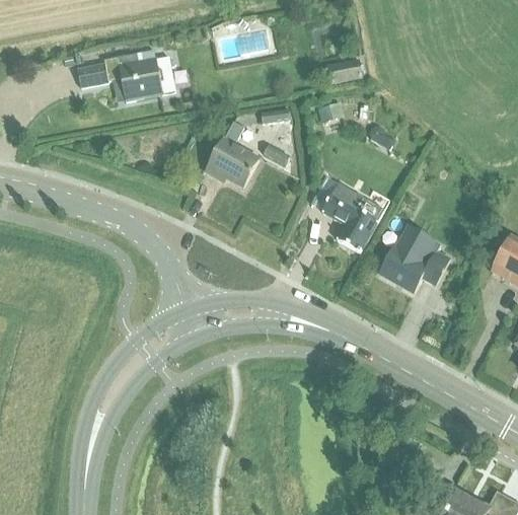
[(152,50),(135,53),(137,63),(154,59),(152,50)]
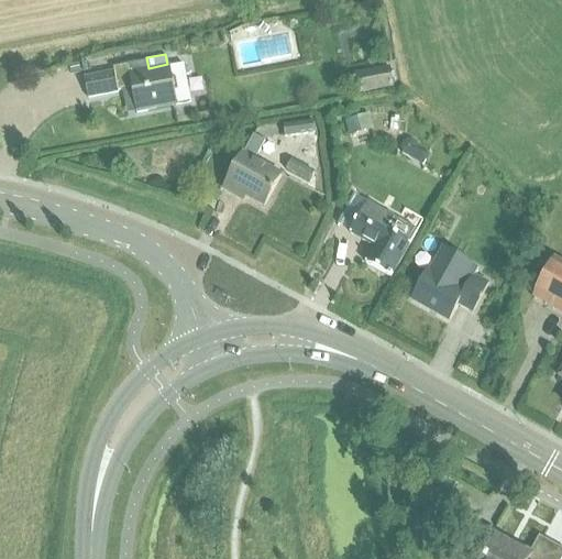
[(83,75),(87,95),(132,86),(136,108),(189,98),(182,62),(167,64),(149,68),(146,57),(112,64),(112,69),(83,75)]
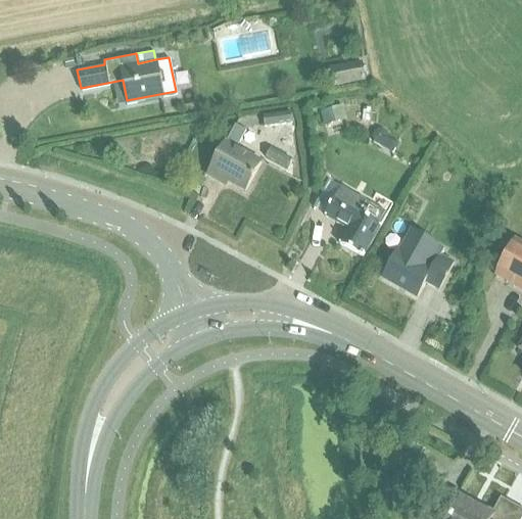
[(334,57),(336,78),(367,76),(366,55),(334,57)]
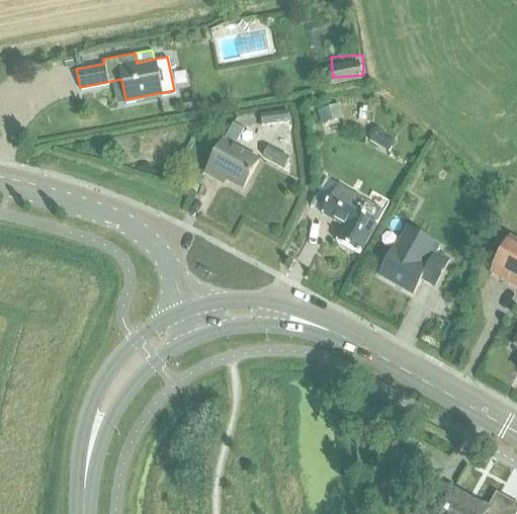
[(339,102),(317,108),(321,122),(343,117),(339,102)]
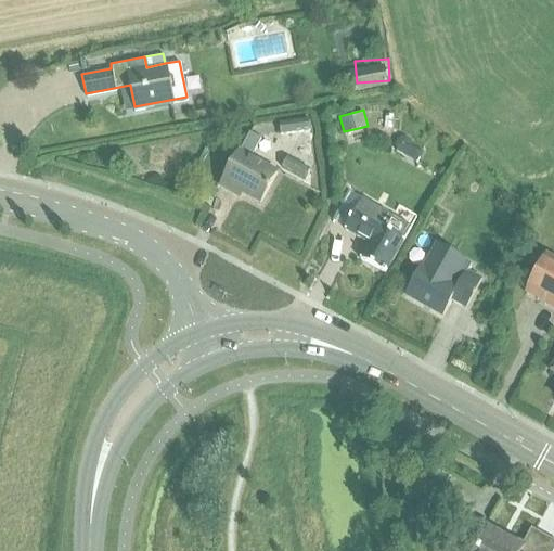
[(308,117),(278,120),(279,132),(309,128),(308,117)]
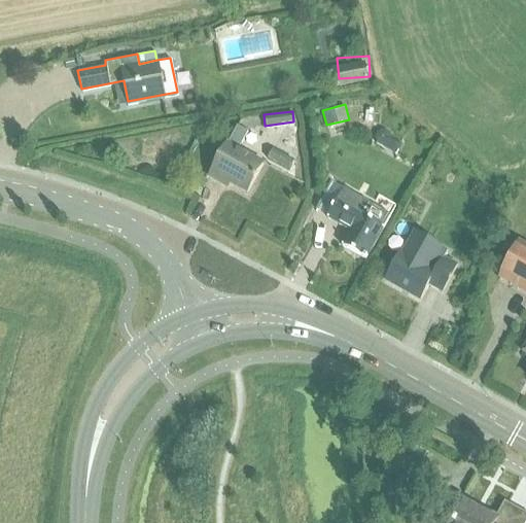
[(237,147),(247,130),(236,124),(226,141),(225,141),(208,174),(219,180),(221,177),(246,190),(263,162),(237,147)]
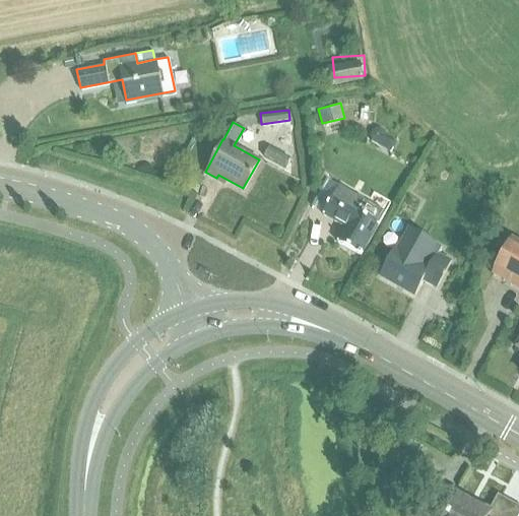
[(371,128),(369,133),(370,139),(376,142),(381,140),(384,135),(382,129),(377,126),(371,128)]
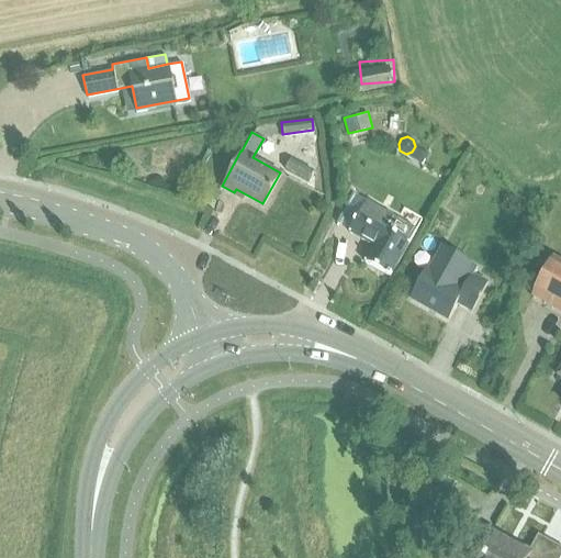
[(290,157),(284,167),(307,180),(314,170),(290,157)]
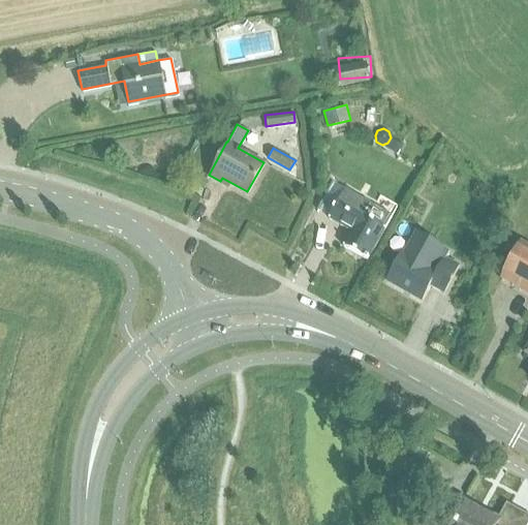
[(342,244),(366,257),(391,213),(343,187),(328,216),(350,229),(342,244)]
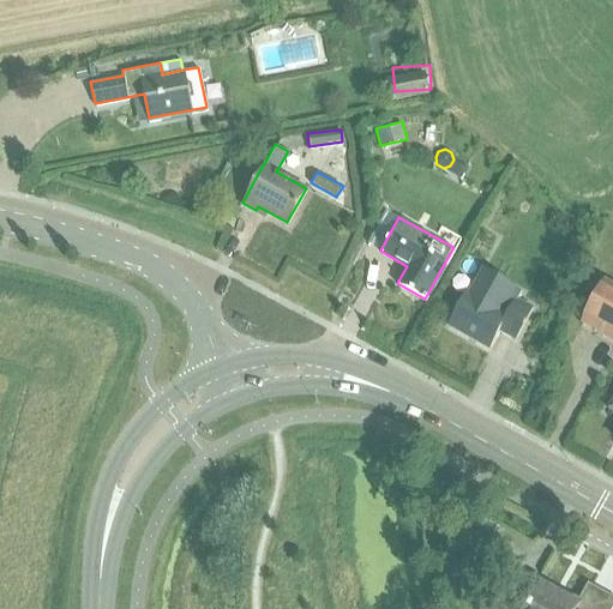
[(466,291),(448,323),(488,345),(498,329),(514,337),(532,306),(516,297),(521,289),(482,267),(468,293),(466,291)]
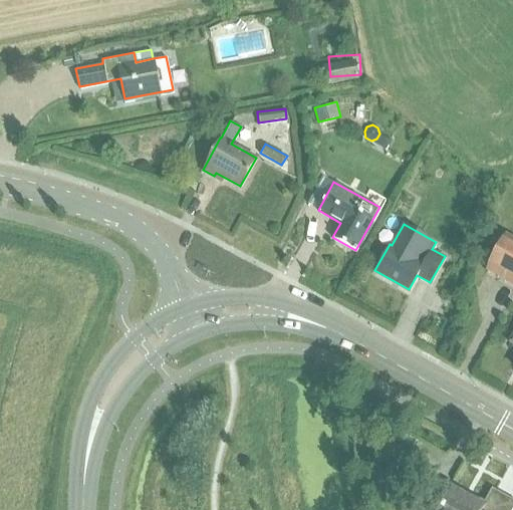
[(512,238),(504,234),(486,269),(512,283),(512,329),(507,340),(512,343),(512,238)]
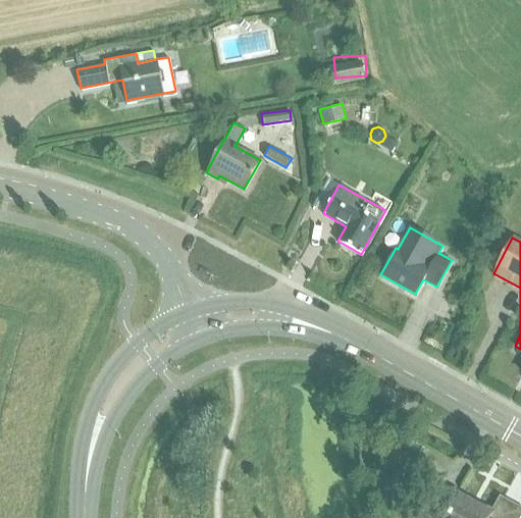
[(517,517),(520,512),(520,506),(499,494),(488,512),(459,496),(447,517),(517,517)]
